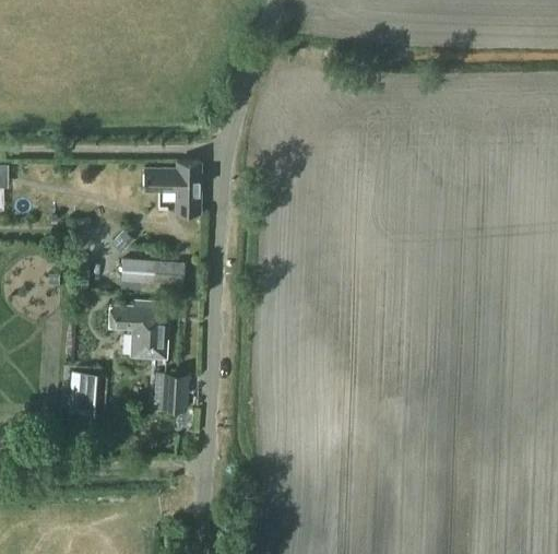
[(0,186),(10,187),(10,163),(0,162),(0,186)]
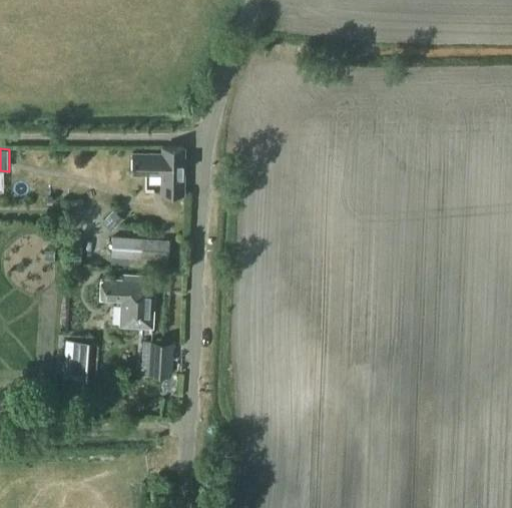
[(183,150),(161,150),(161,156),(131,155),(130,176),(160,176),(160,196),(182,196),(183,150)]
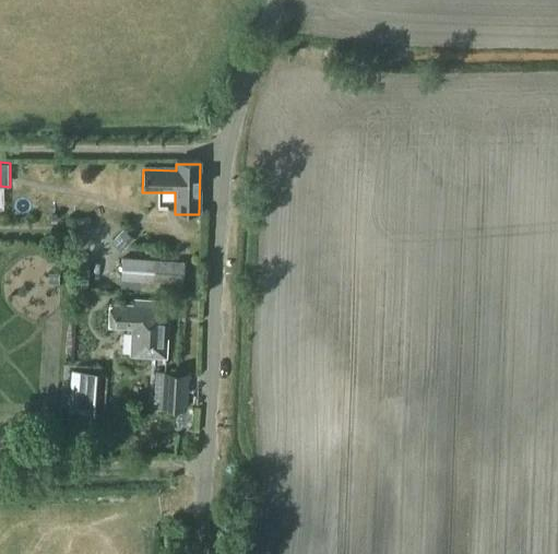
[(123,232),(110,245),(120,255),(133,243),(123,232)]
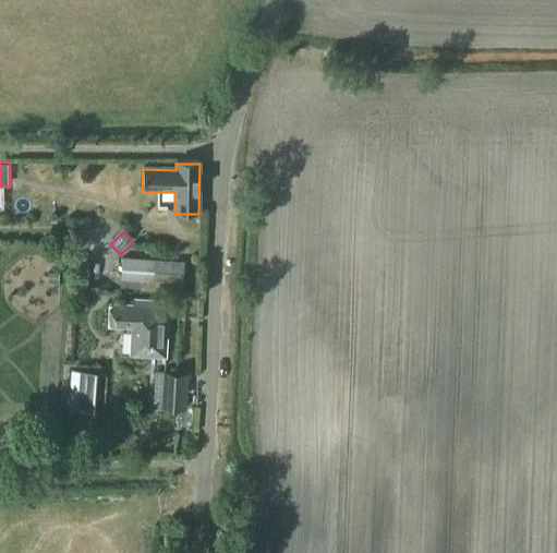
[(119,279),(141,281),(152,281),(150,289),(181,291),(183,262),(120,259),(119,279)]
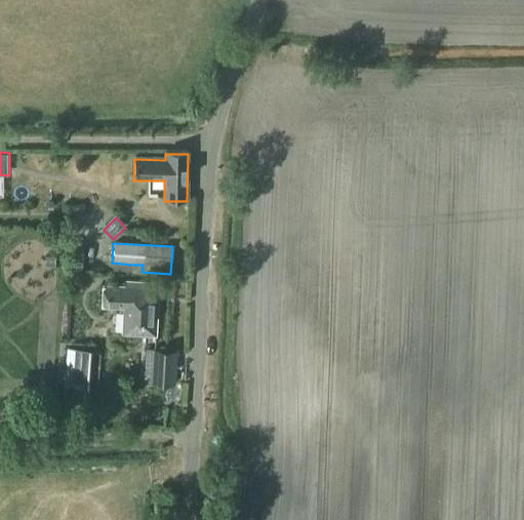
[(155,338),(158,286),(143,285),(124,285),(124,290),(103,289),(102,309),(123,310),(122,336),(155,338)]
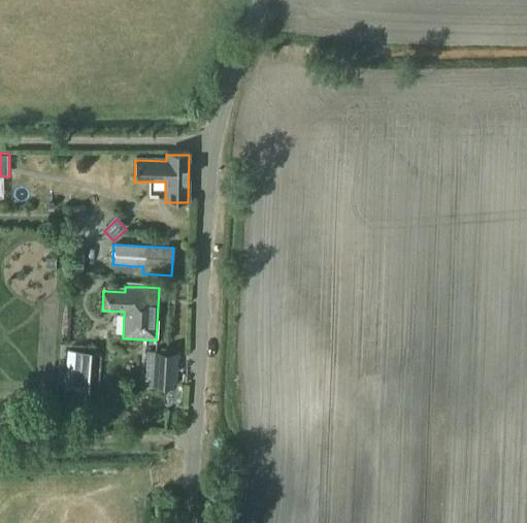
[(66,388),(93,389),(94,349),(67,349),(66,388)]
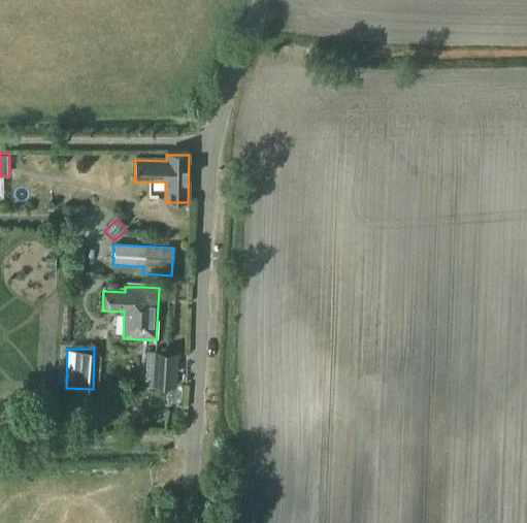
[(174,389),(176,356),(146,355),(144,388),(174,389)]
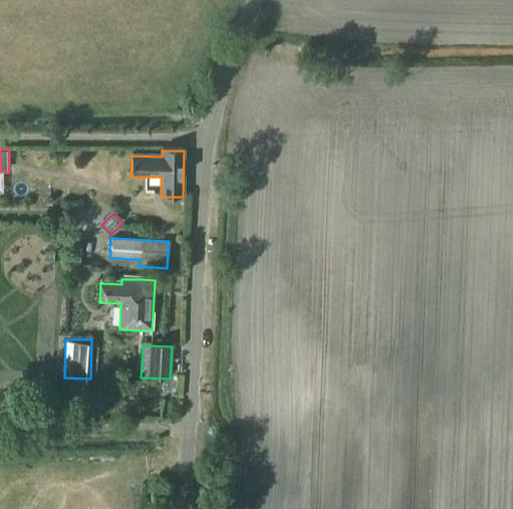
[(81,408),(78,413),(79,418),(83,422),(89,421),(92,416),(91,411),(87,408),(81,408)]
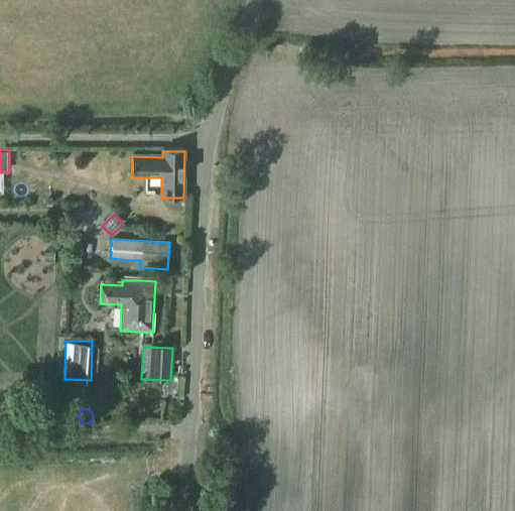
All buildings are outlined.
